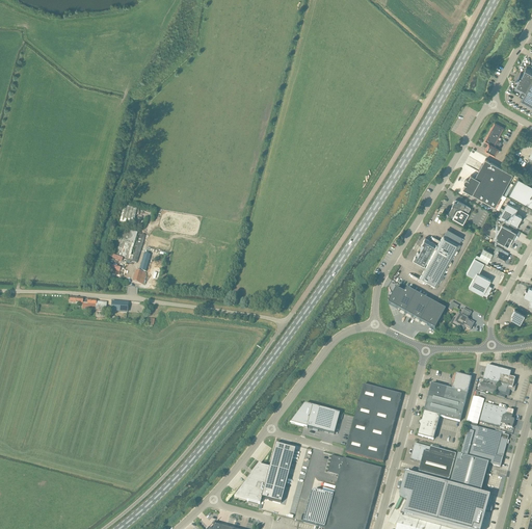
[(531,105),(531,67),(527,63),(524,70),(522,69),(515,80),(517,81),(514,87),(521,90),(520,94),(523,95),(521,99),(531,105)]
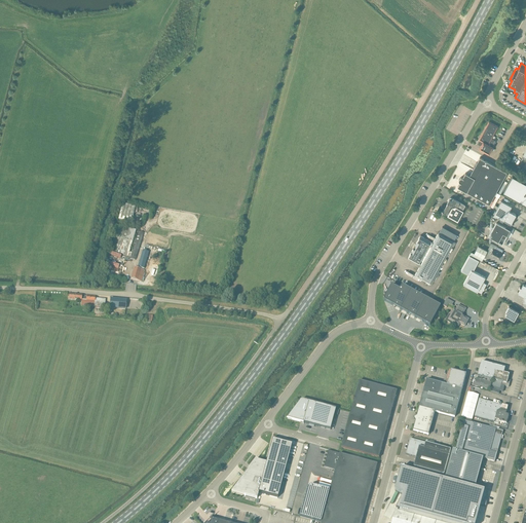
[(489,150),(496,138),(494,137),(491,136),(493,133),(498,123),(489,118),(479,137),(481,138),(479,140),(482,142),(480,145),(489,150)]
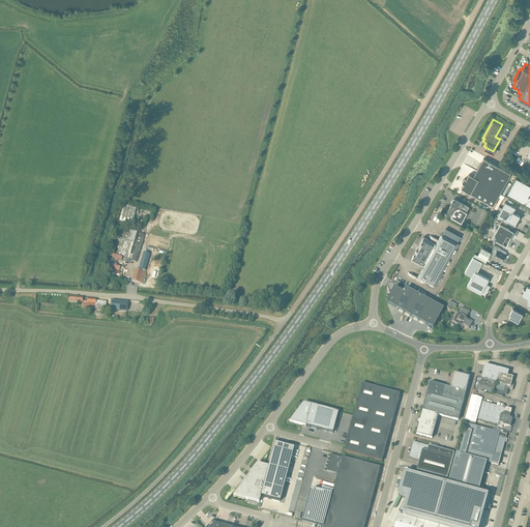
[(483,155),(476,170),(474,174),(469,171),(466,176),(465,175),(464,176),(463,177),(463,178),(463,180),(464,181),(461,185),(494,203),(511,171),(483,155)]
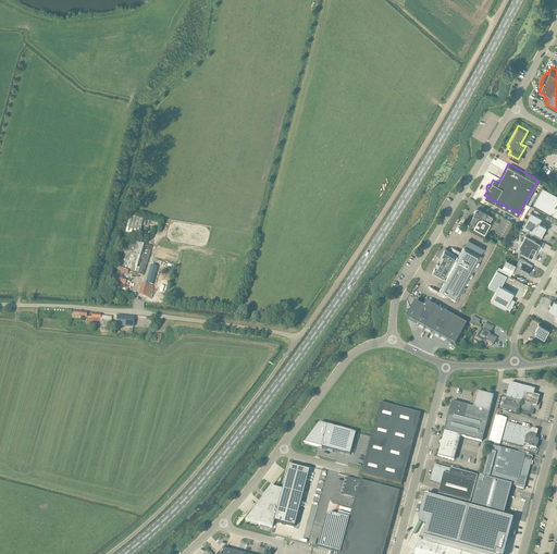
[(556,191),(543,183),(533,200),(556,213),(556,191)]
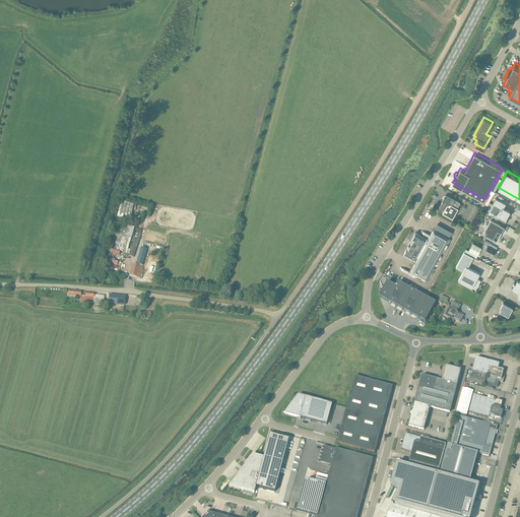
[(442,210),(447,212),(453,216),(458,206),(457,205),(460,200),(448,193),(447,194),(445,194),(438,206),(443,209),(442,210)]
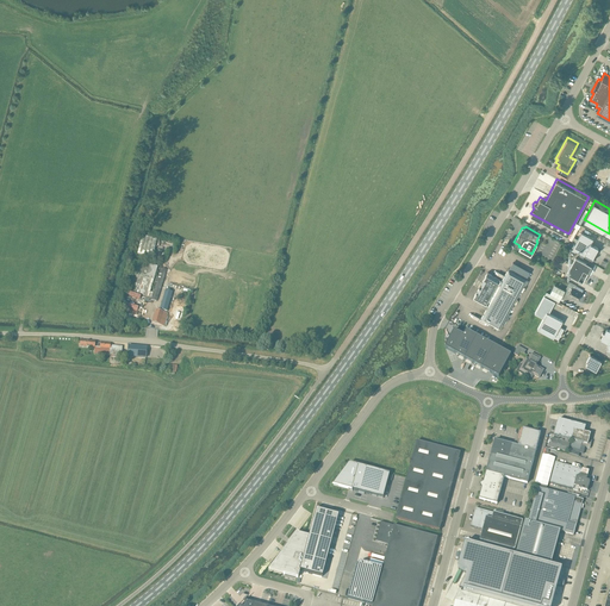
[(573,245),(587,254),(592,256),(598,245),(591,241),(593,235),(582,229),(573,245)]
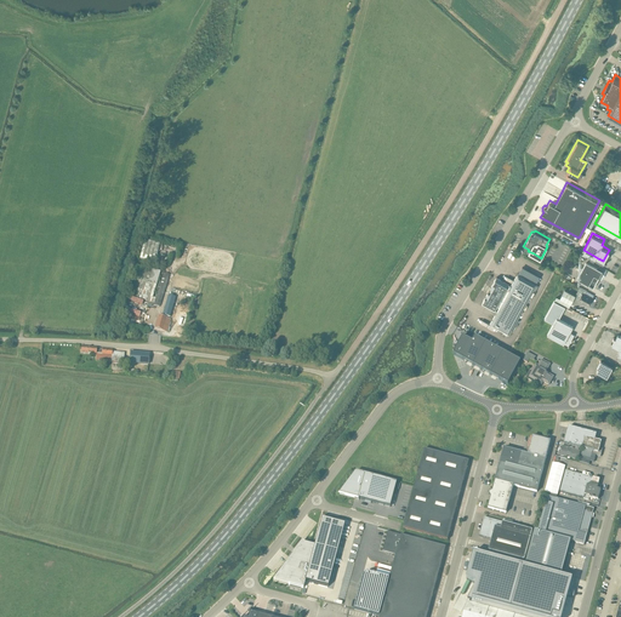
[(144,238),(140,256),(155,260),(160,241),(144,238)]
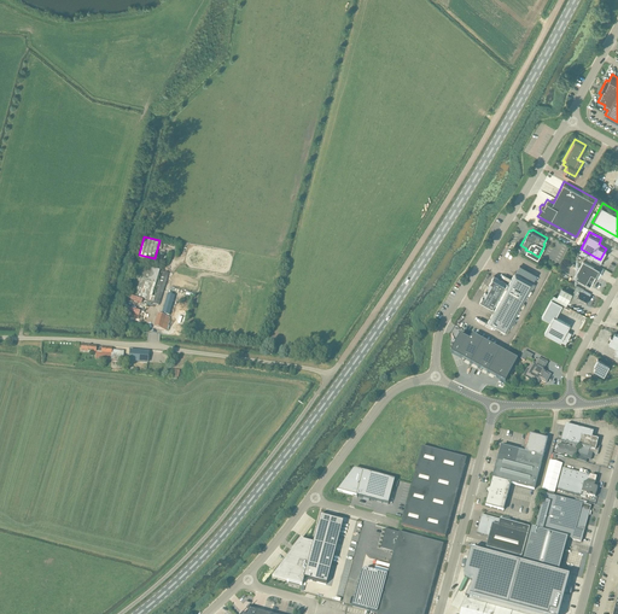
[(598,274),(600,269),(594,265),(594,264),(583,258),(575,274),(586,281),(586,282),(589,285),(595,274),(598,274)]
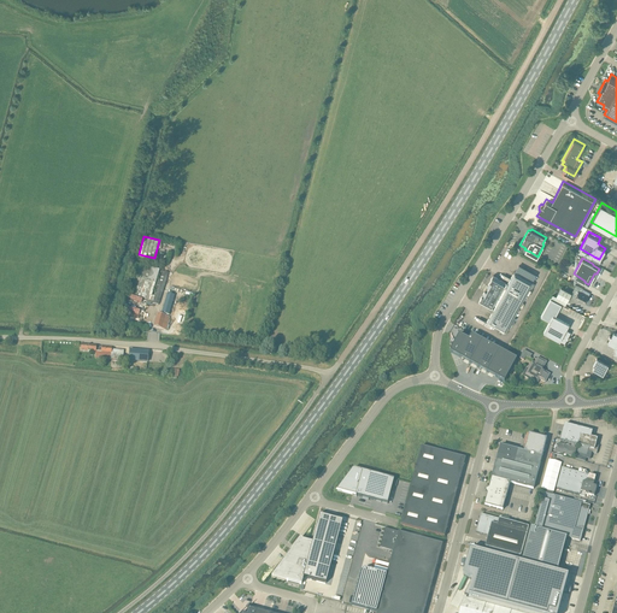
[(154,293),(153,293),(152,293),(153,289),(156,276),(158,266),(136,260),(135,264),(127,290),(153,298),(152,300),(158,301),(168,270),(160,267),(154,288),(156,288),(154,293)]
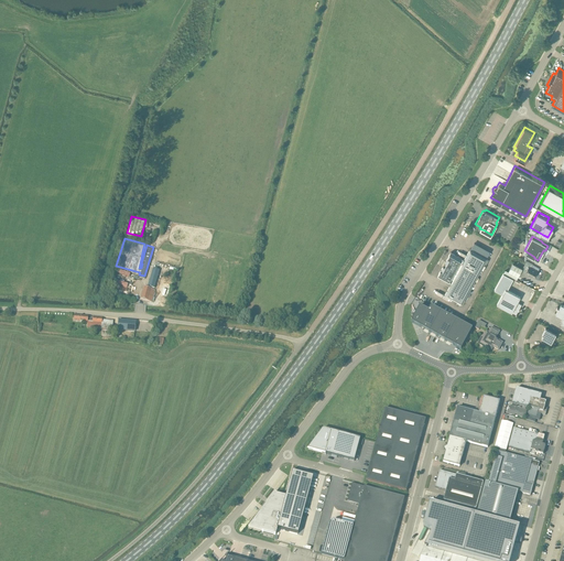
[(443,263),(437,273),(452,280),(445,291),(449,294),(462,301),(484,261),(487,256),(487,255),(490,249),(483,245),(474,239),(470,246),(464,257),(451,249),(445,259),(447,260),(445,265),(443,263)]
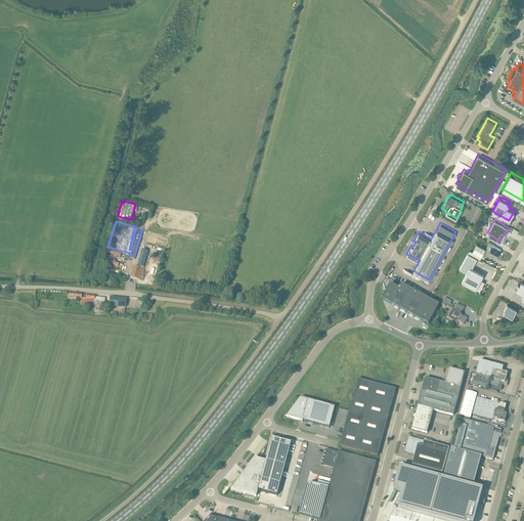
[(470,248),(468,251),(474,254),(480,257),(481,254),(482,254),(484,249),(493,254),(496,255),(500,249),(499,249),(501,247),(489,240),(485,247),(476,242),(473,249),(470,248)]
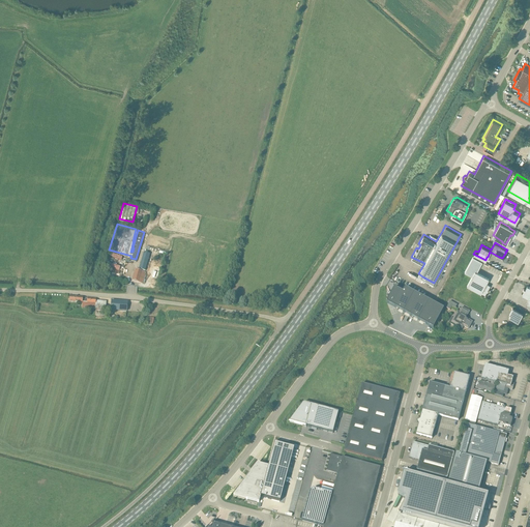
[(150,252),(144,250),(139,265),(145,267),(150,252)]
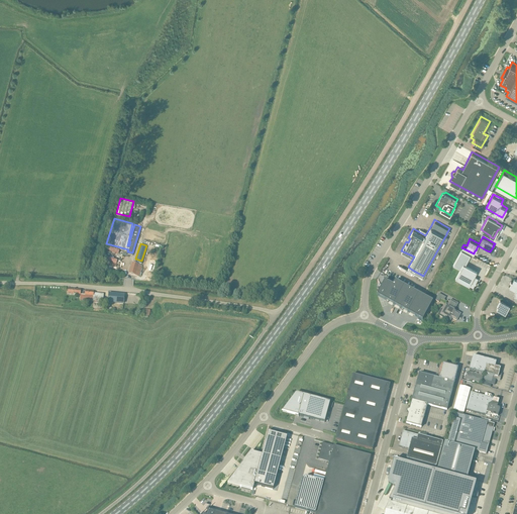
[(116,261),(119,248),(107,244),(103,257),(116,261)]
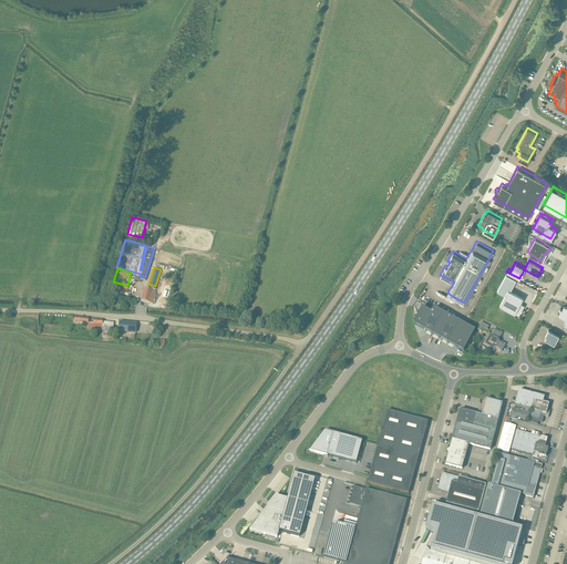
[(502,280),(497,288),(505,293),(500,304),(509,308),(515,311),(519,314),(524,303),(521,300),(523,296),(518,293),(511,288),(516,277),(506,273),(502,280)]
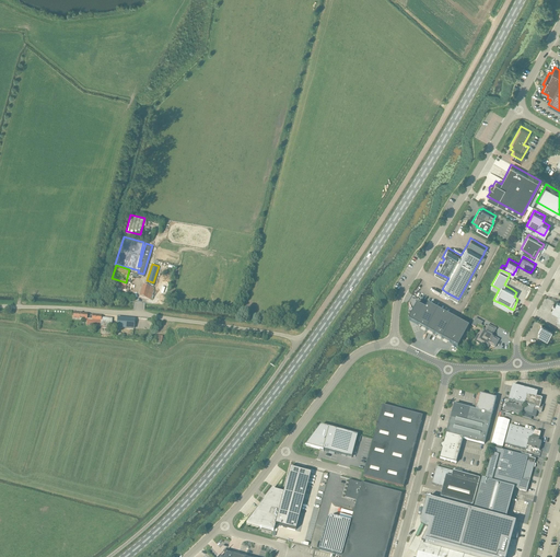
[(143,282),(141,288),(140,293),(150,297),(153,286),(143,282)]
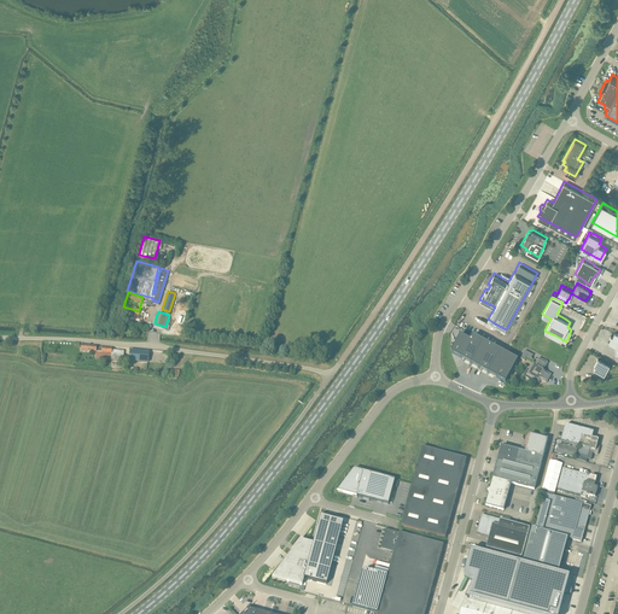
[(460,332),(452,348),(452,350),(506,379),(518,356),(495,344),(473,332),(471,334),(470,337),(460,332)]
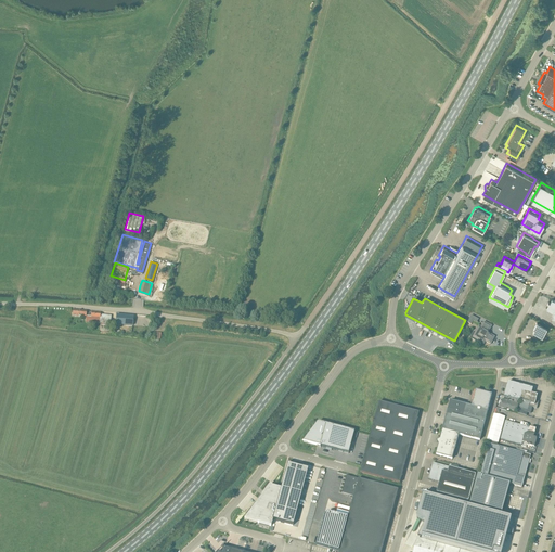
[(73,312),(73,313),(81,315),(86,315),(94,315),(98,316),(97,320),(100,320),(106,321),(106,320),(111,320),(111,318),(111,312),(101,311),(101,310),(95,309),(91,309),(87,309),(87,308),(81,308),(73,307),(73,312)]
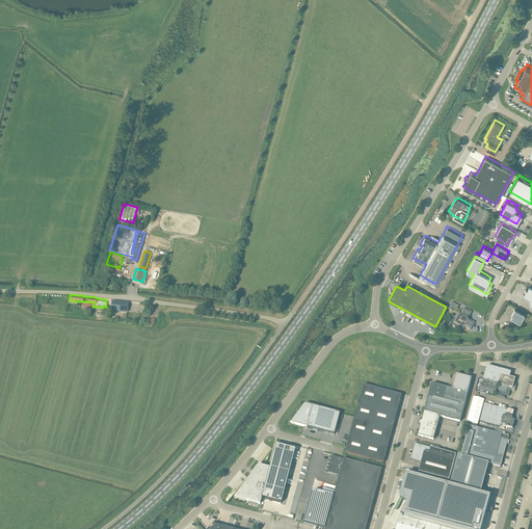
[(111,305),(111,308),(120,309),(127,310),(128,306),(128,300),(120,299),(111,299),(111,305)]
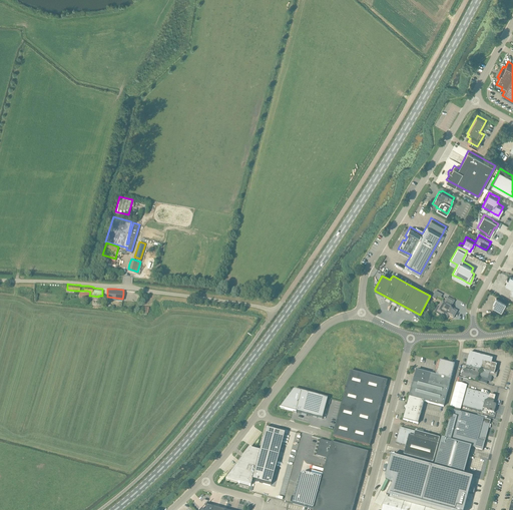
[(443,293),(436,289),(432,295),(436,297),(438,294),(441,296),(443,293)]
